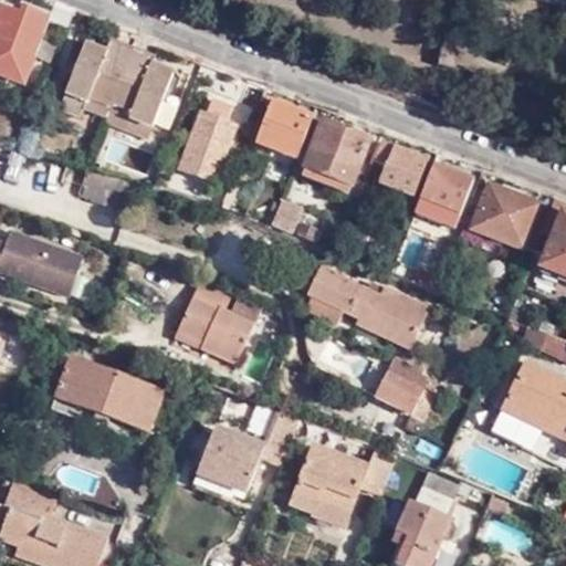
[(0,75),(25,84),(46,29),(63,34),(71,17),(50,9),(48,14),(22,6),(21,11),(0,3),(0,75)]
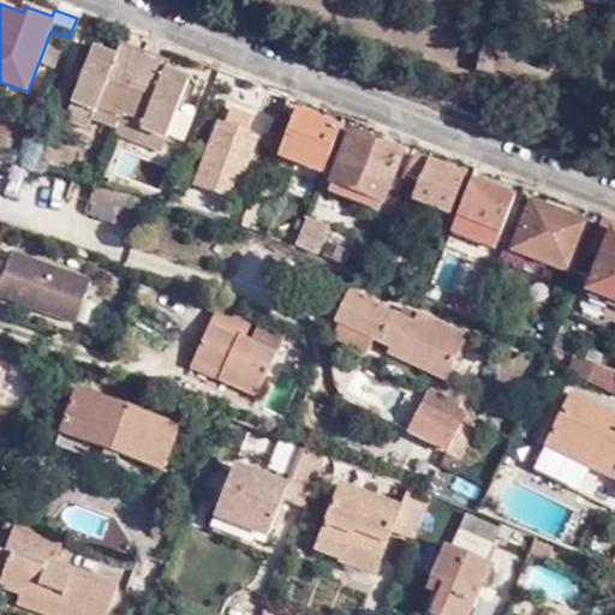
[(55,5),(54,10),(77,18),(79,13),(55,5)]
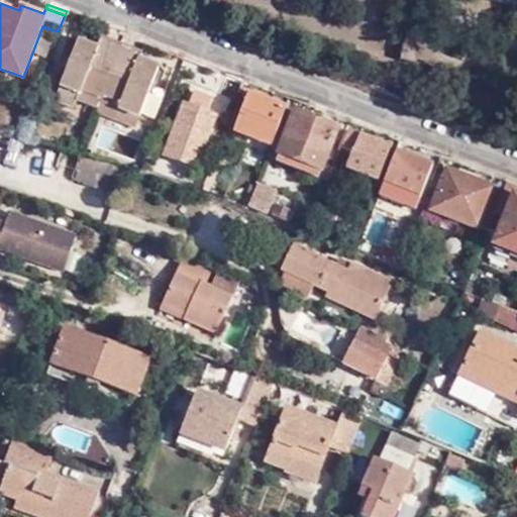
[(94,102),(119,47),(100,38),(96,48),(77,40),(58,83),(74,91),(71,99),(92,108),(94,102)]
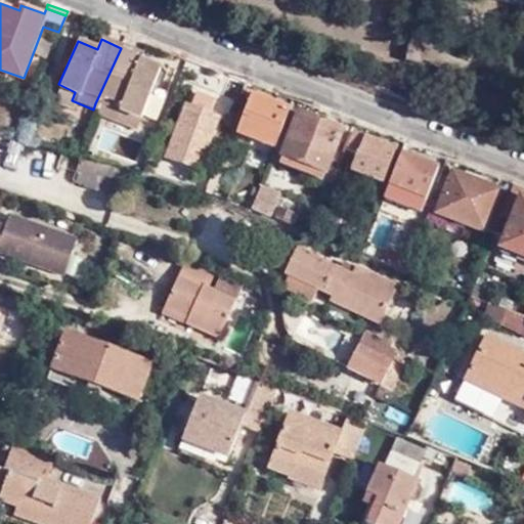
[(140,57),(121,48),(95,103),(135,121),(156,72),(138,64),(140,57)]
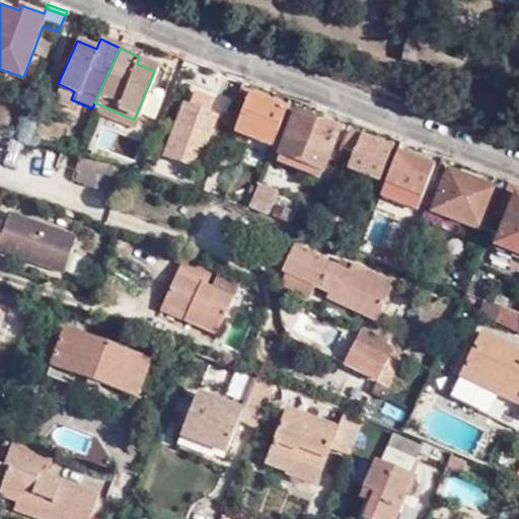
[(74,91),(58,83),(51,97),(69,106),(71,99),(74,91)]
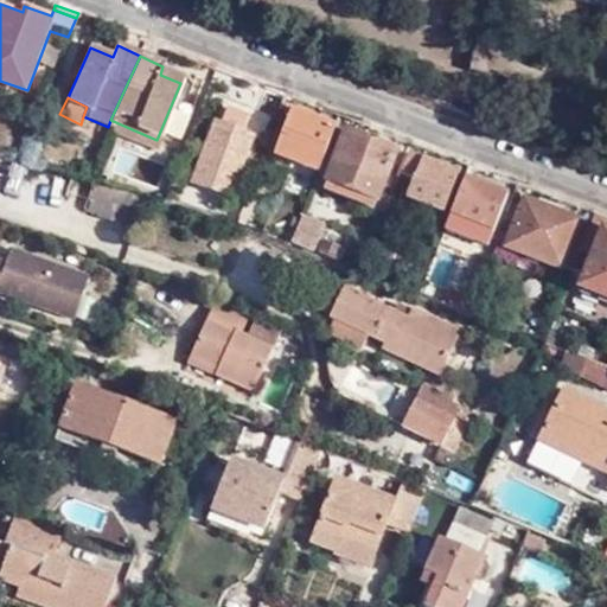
[(222,108),(215,127),(240,136),(247,117),(222,108)]
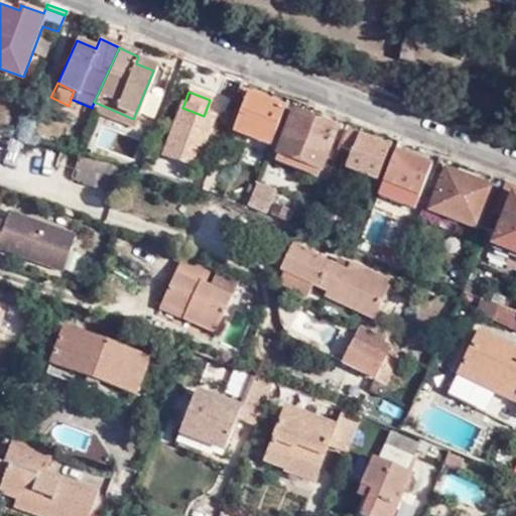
[(268,144),(282,109),(245,95),(231,129),(268,144)]
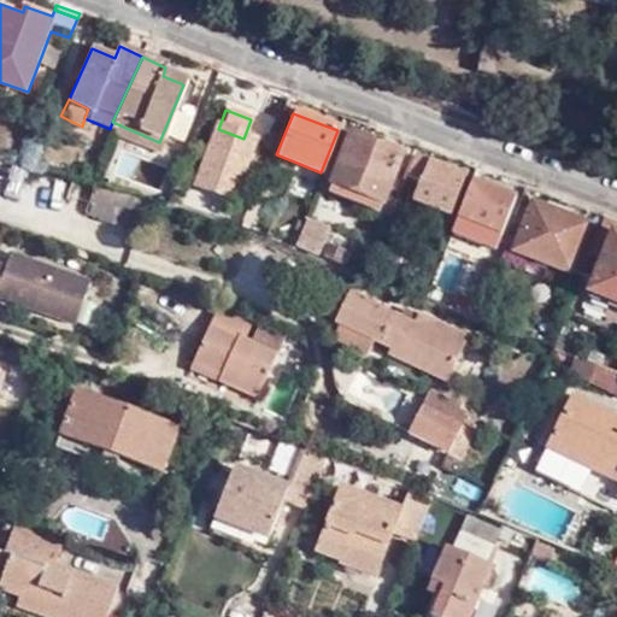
[(159,142),(112,122),(110,129),(107,134),(153,156),(159,142)]
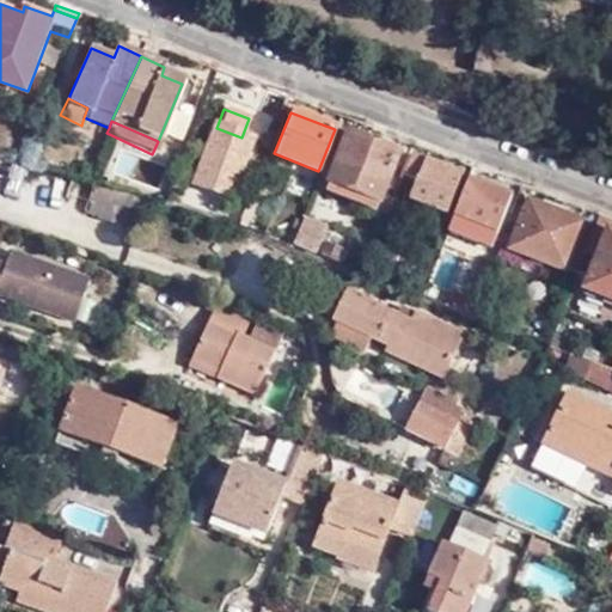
[(242,138),(216,128),(212,126),(189,184),(219,195),(228,170),(234,172),(249,139),(242,138)]
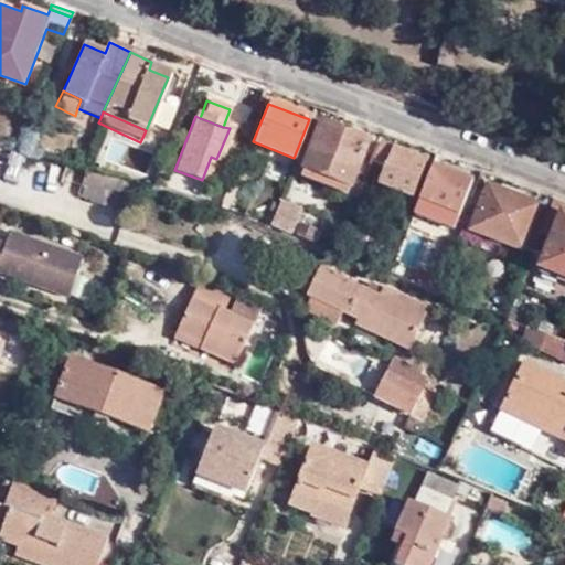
[(365,140),(319,121),(301,168),(347,187),(365,140)]
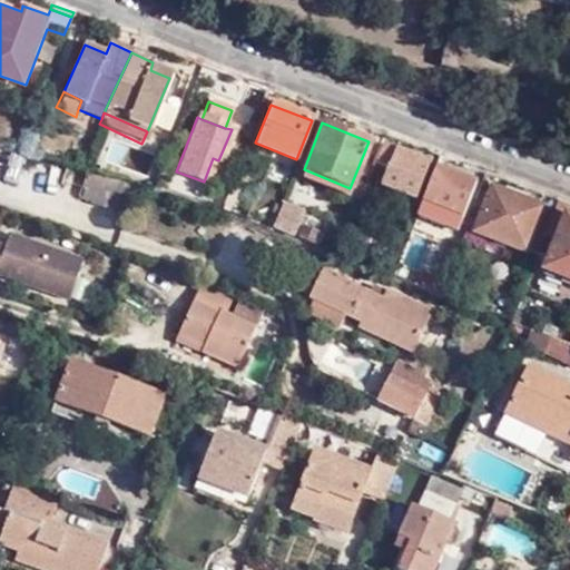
[(425,164),(379,146),(371,163),(382,167),(376,184),(412,197),(425,164)]
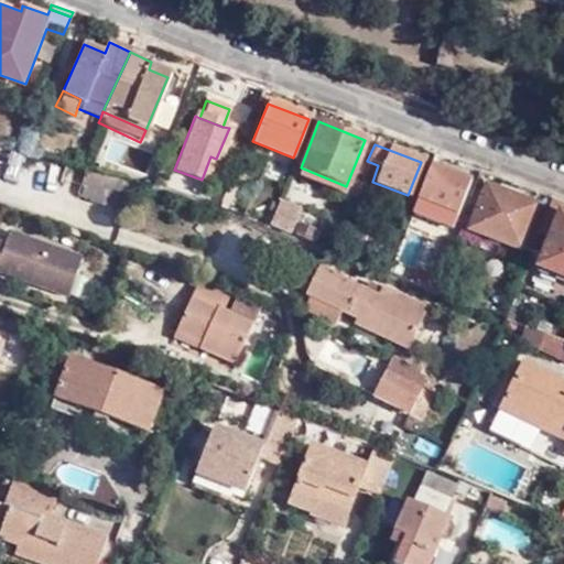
[(60,182),(78,194),(85,170),(77,167),(65,164),(60,182)]
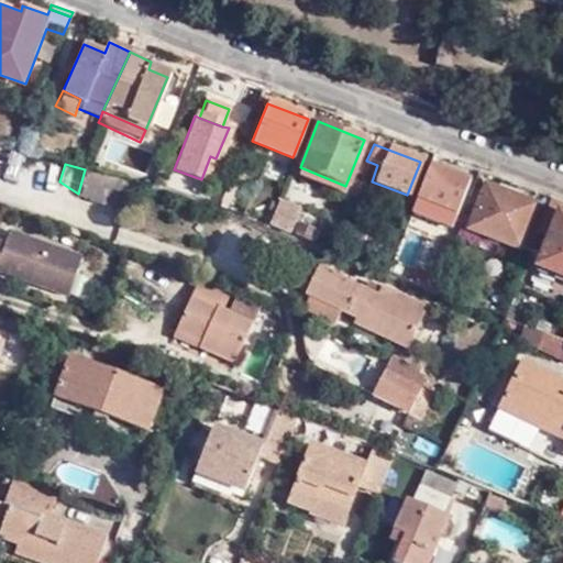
[(467,180),(428,165),(409,213),(446,229),(467,180)]
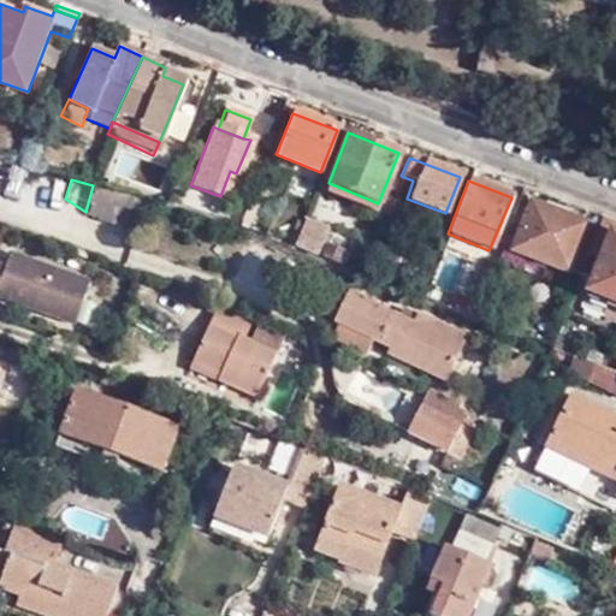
[(93,185),(128,196),(135,197),(135,195),(93,183),(93,185)]
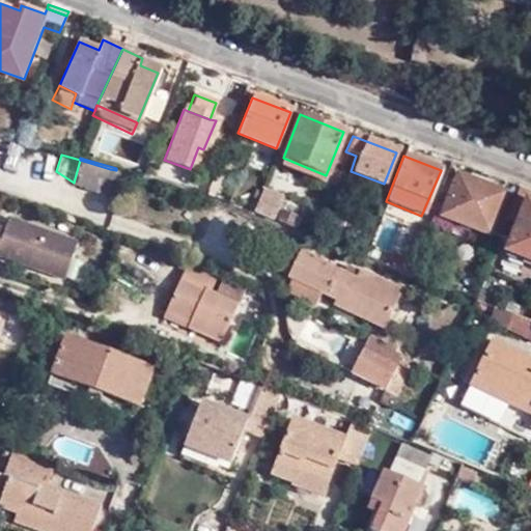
[(74,183),(110,193),(116,170),(110,169),(80,160),(74,183)]
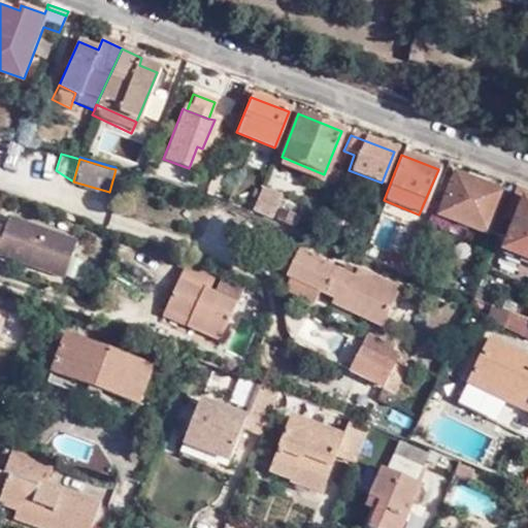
[(221,170),(213,167),(209,176),(203,192),(209,195),(221,170)]
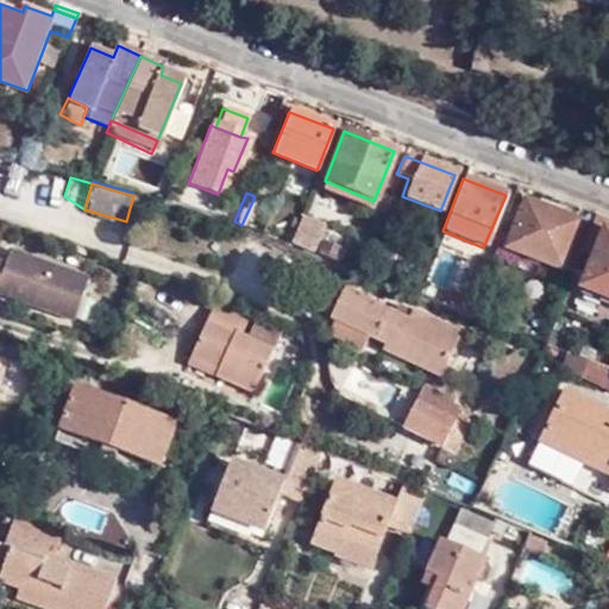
[(126,221),(136,224),(145,200),(133,195),(126,221)]
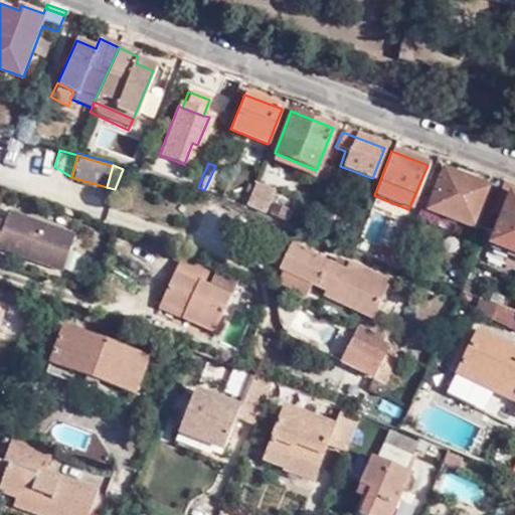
[(198,187),(204,172),(195,167),(187,182),(198,187)]
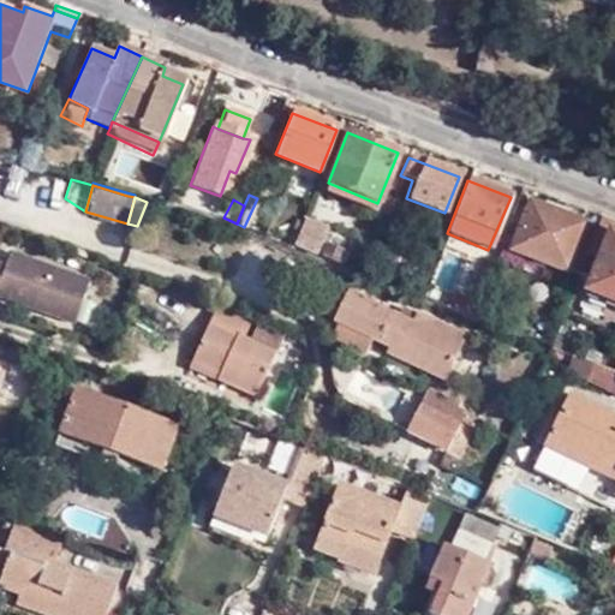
[(585,222),(531,202),(515,245),(578,269),(584,255),(592,233),(583,230),(585,222)]
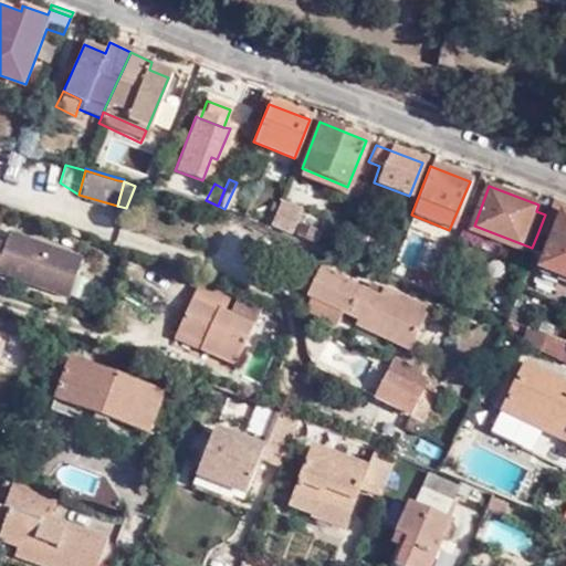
[(295,207),(276,200),(265,227),(284,234),(295,207)]
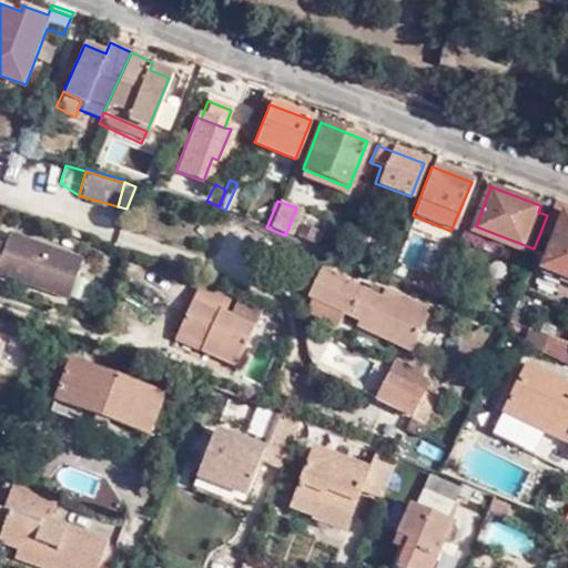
[(567,216),(561,214),(566,205),(555,201),(549,216),(537,250),(547,254),(537,281),(557,288),(558,285),(567,288),(567,285),(567,216)]
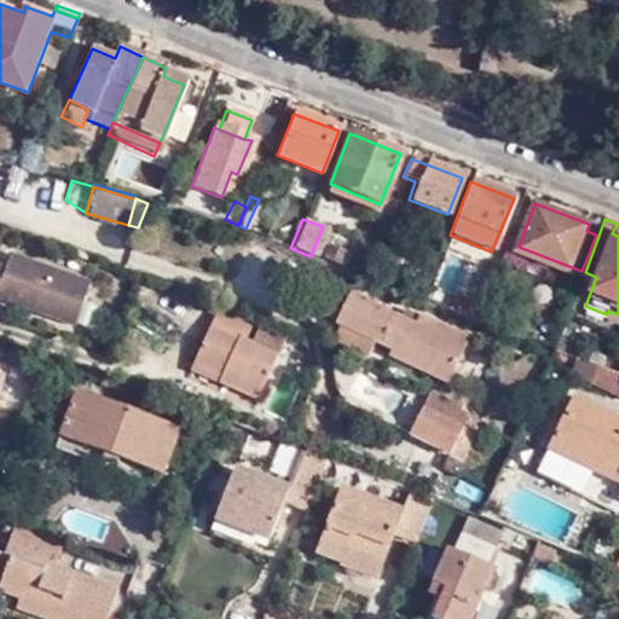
[(599,236),(596,235),(588,256),(582,271),(585,272),(599,236)]
